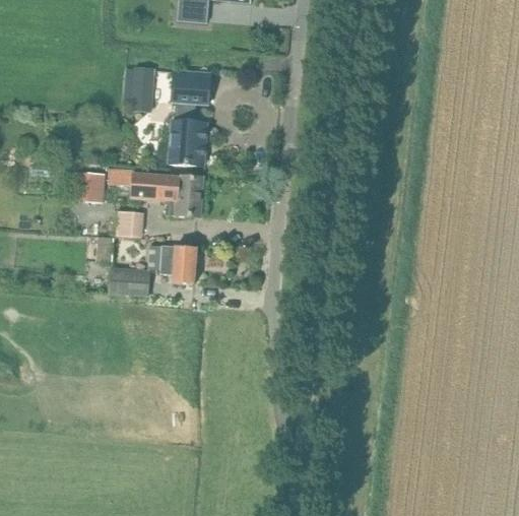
[(181,0),(179,21),(206,23),(209,0),(252,4),(252,0),(181,0)]
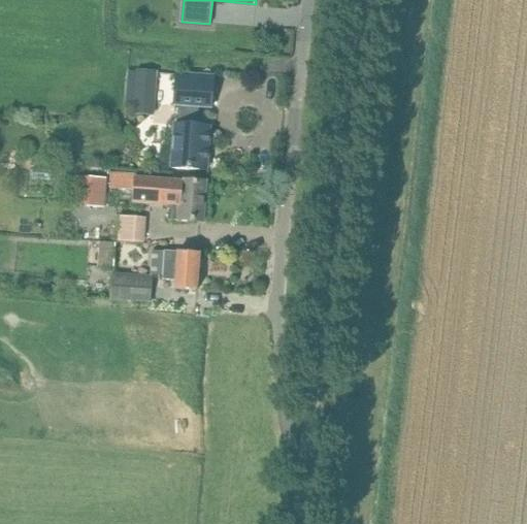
[(139,69),(136,111),(157,112),(160,70),(139,69)]
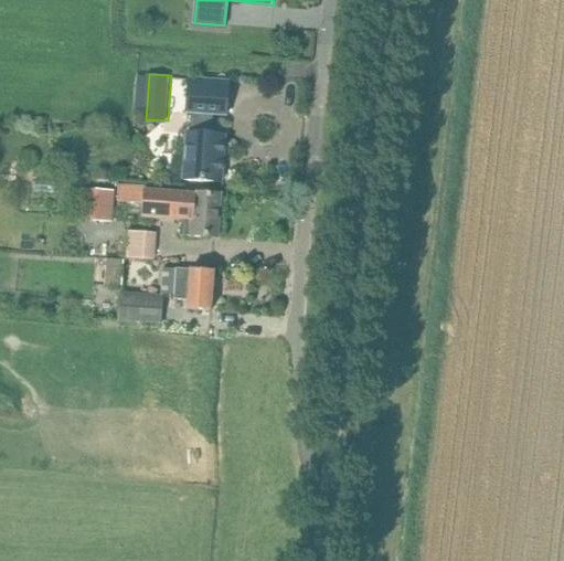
[(226,113),(229,78),(189,76),(187,109),(191,109),(190,130),(188,130),(183,177),(222,180),(225,133),(212,133),(213,112),(226,113)]
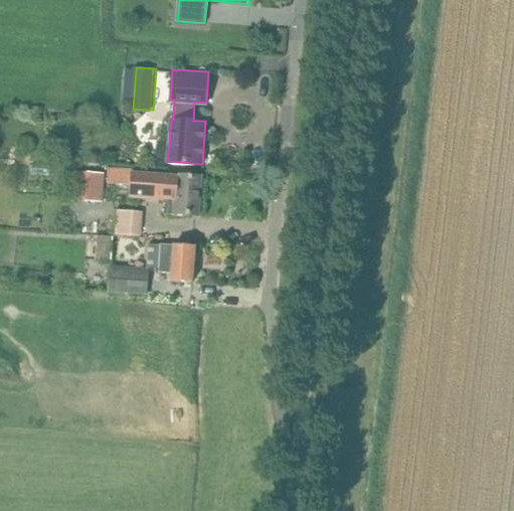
[(132,169),(132,167),(109,166),(108,180),(131,182),(130,195),(166,197),(165,211),(178,212),(198,214),(201,175),(181,173),(178,173),(178,174),(132,169)]
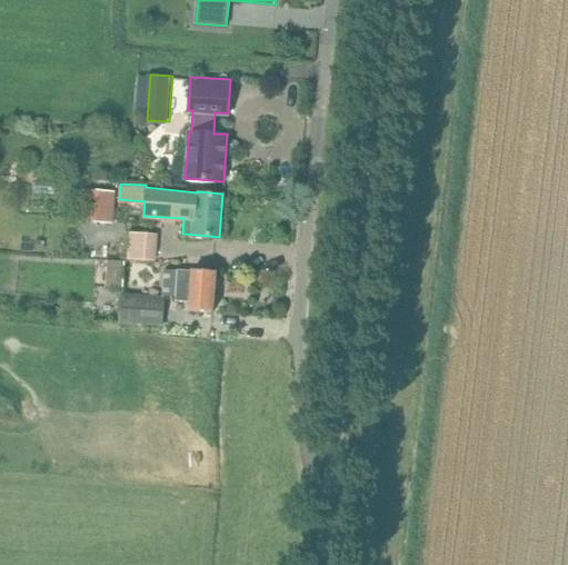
[(79,218),(89,219),(113,220),(116,189),(91,187),(82,187),(79,218)]
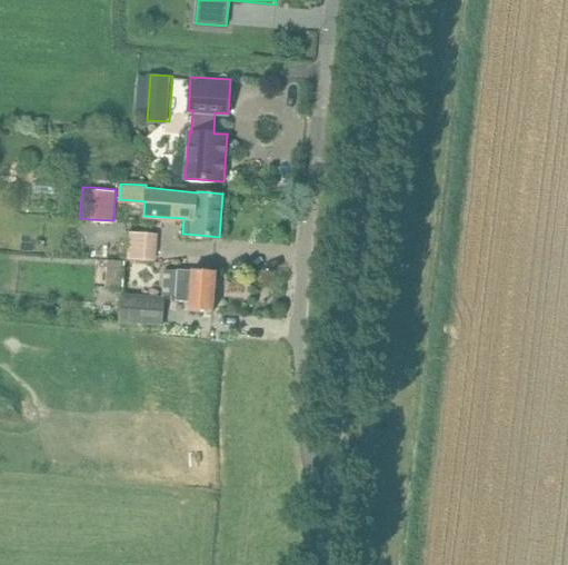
[(152,257),(155,231),(135,230),(133,257),(152,257)]
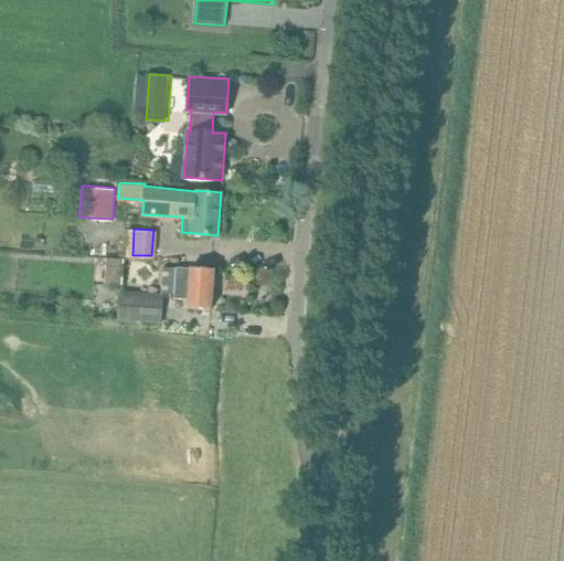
[(108,263),(107,282),(121,282),(124,264),(124,256),(109,255),(108,263)]
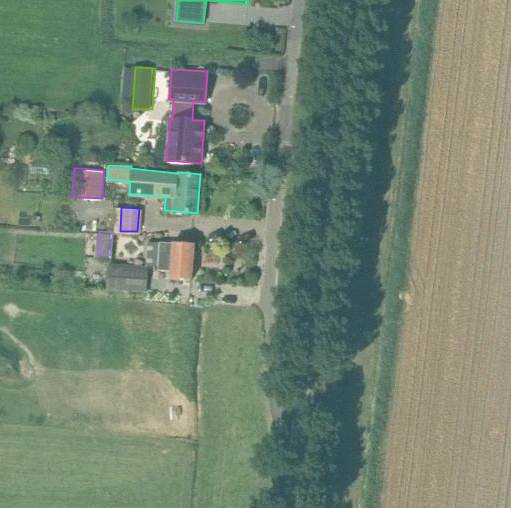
[(191,279),(194,243),(160,241),(158,268),(170,269),(170,278),(191,279)]
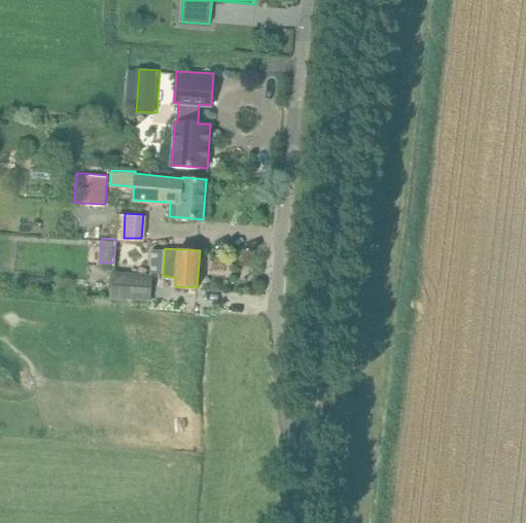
[(150,299),(152,273),(113,271),(111,295),(150,299)]
